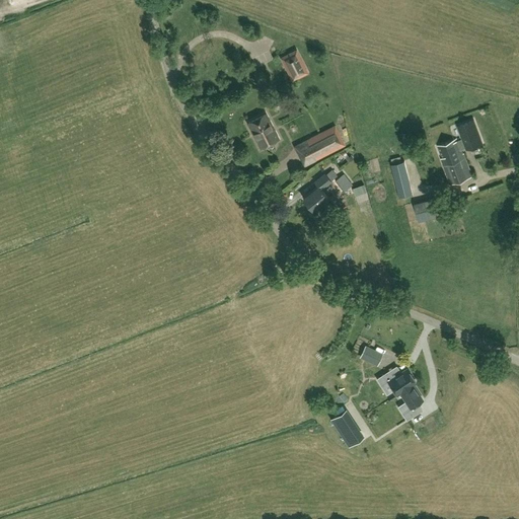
[(307,72),(296,51),(281,58),(292,79),(307,72)]
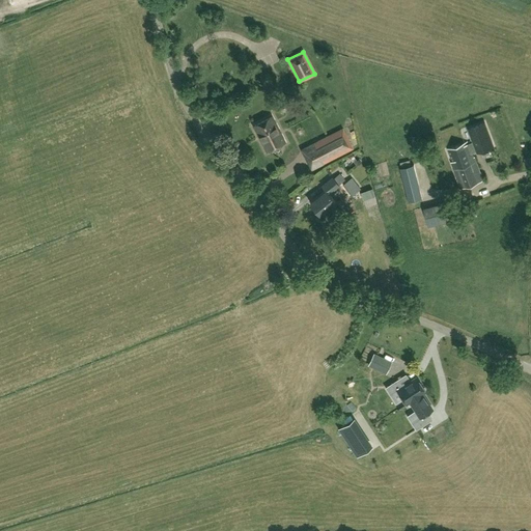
[(267,150),(283,142),(271,117),(254,126),(267,150)]
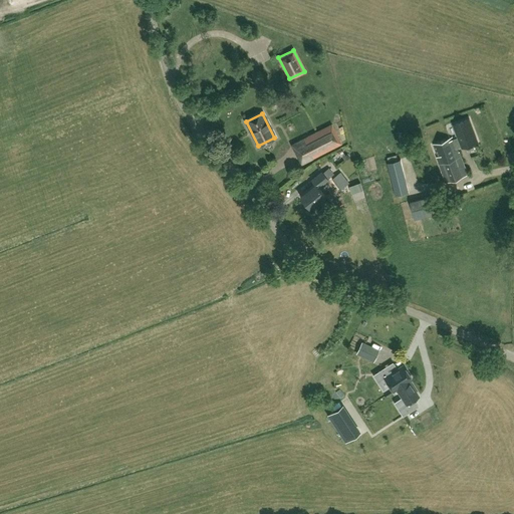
[(462,147),(477,142),(469,118),(454,124),(459,138),(454,140),(453,140),(435,146),(448,182),(467,174),(459,152),(458,152),(457,148),(462,146),(462,147)]
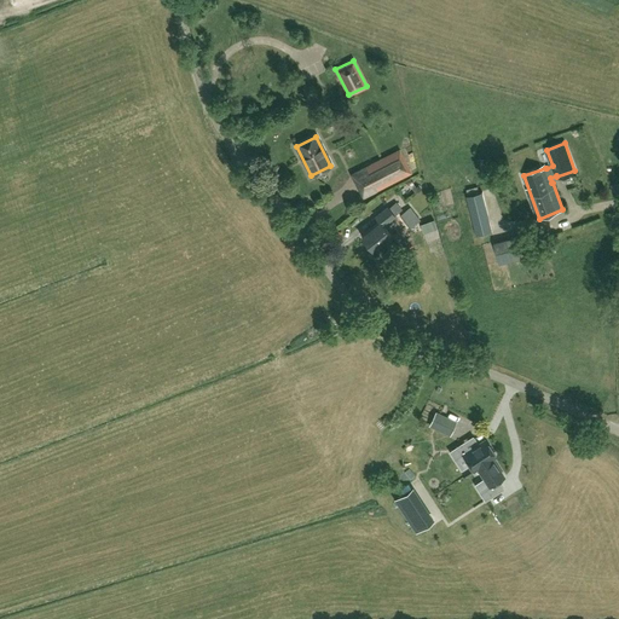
[(363,197),(411,172),(399,149),(351,174),(363,197)]
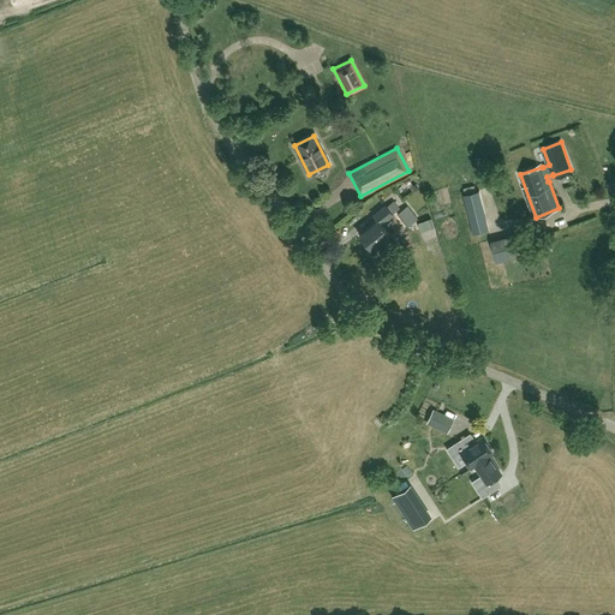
[(473,233),(488,230),(478,190),(464,193),(473,233)]
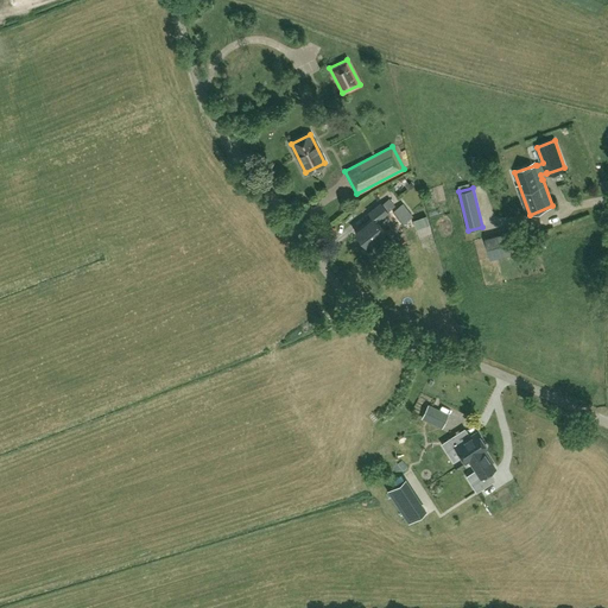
[(366,245),(384,230),(377,221),(387,211),(380,203),(368,213),(372,217),(355,232),(366,245)]
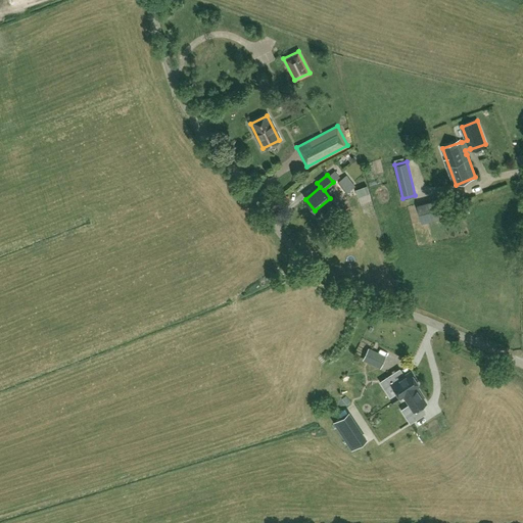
[(345,175),(337,182),(346,193),(354,186),(345,175)]
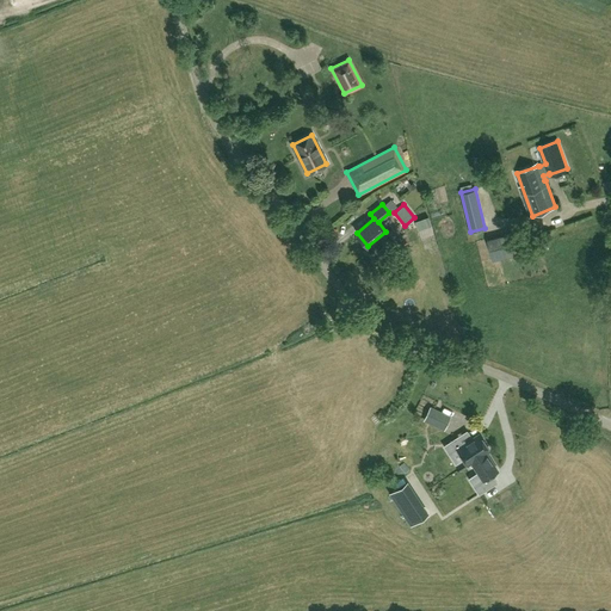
[(493,260),(522,253),(516,232),(487,239),(493,260)]
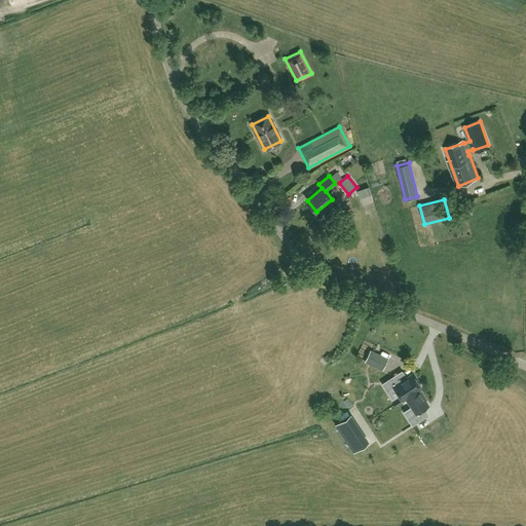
[(275,331),(269,334),(275,345),(283,341),(275,331)]
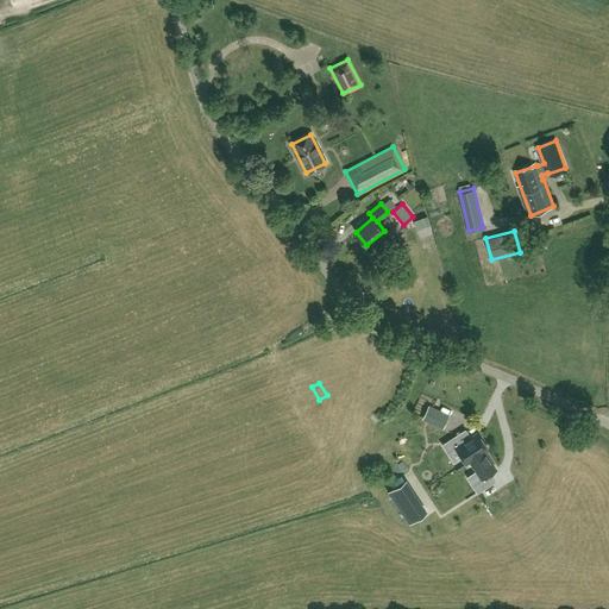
[(339,399),(344,407),(351,402),(345,394),(339,399)]
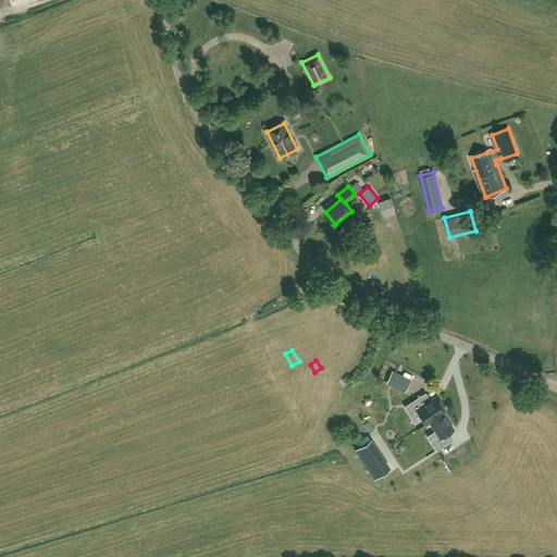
[(392,371),(386,383),(404,391),(409,379),(392,371)]
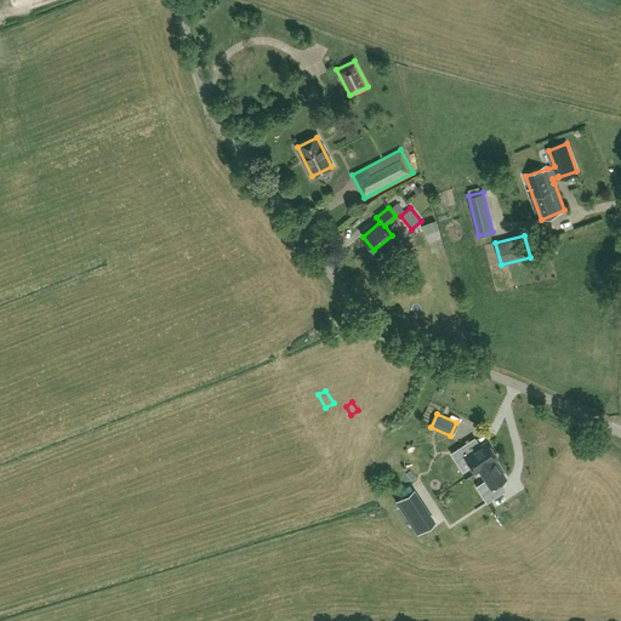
[(462,443),(450,451),(456,461),(465,456),(473,469),(477,468),(477,467),(493,457),(496,455),(485,439),(467,451),(462,443)]
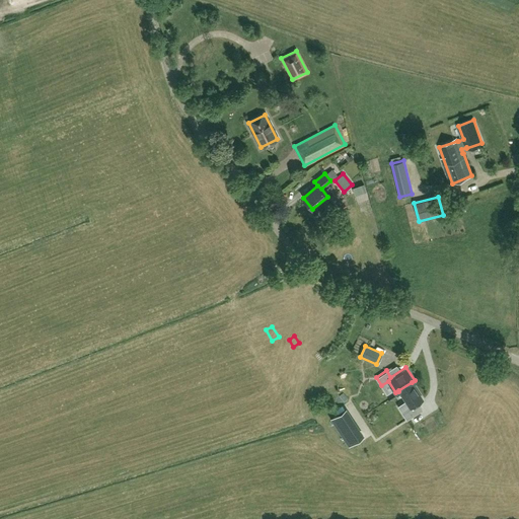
[(412,382),(398,390),(398,391),(404,399),(402,401),(406,406),(400,411),(405,418),(418,411),(413,403),(422,397),(412,382)]
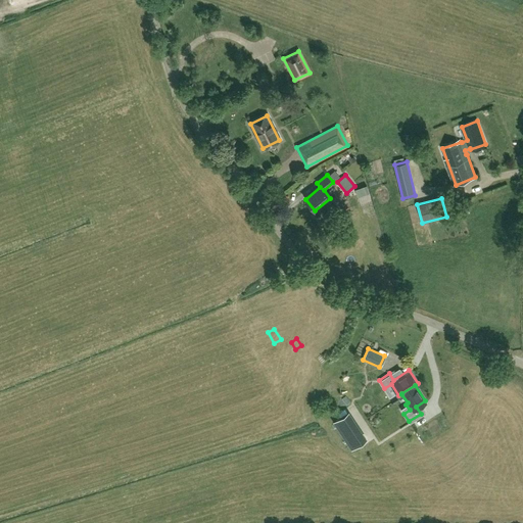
[(347,413),(333,422),(350,448),(365,440),(347,413)]
